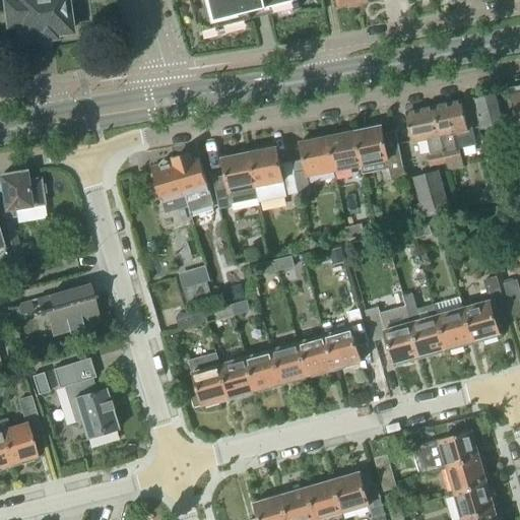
[(70,34),(68,18),(68,17),(69,17),(69,16),(72,14),(71,14),(69,0),(4,0),(8,26),(16,25),(17,40),(40,38),(40,40),(55,39),(55,35),(70,34)]
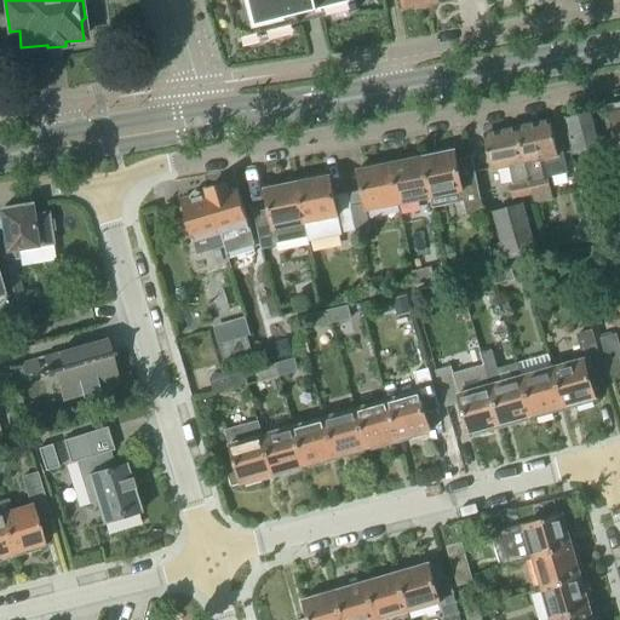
[(228,0),(239,40),(302,24),(299,17),(319,11),(321,19),(331,17),(331,13),(349,9),(350,12),(359,10),(355,0),(228,0)]
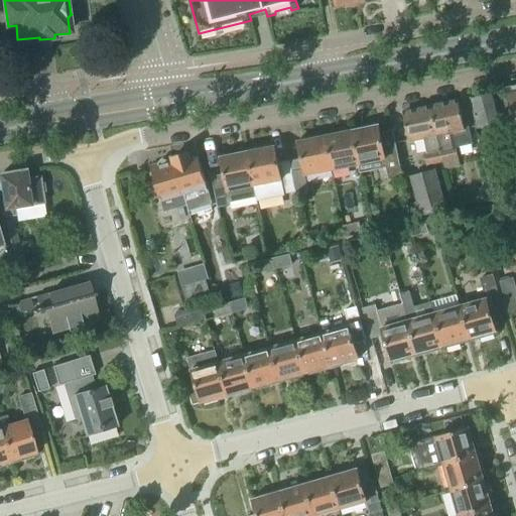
[(515,87),(506,90),(508,97),(514,126),(515,125),(515,87)]
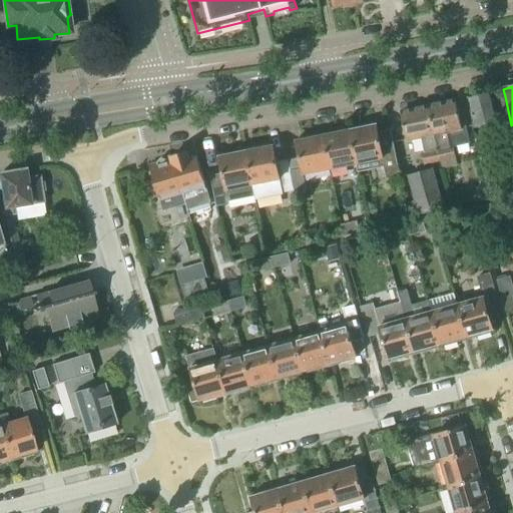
[(492,94),(469,99),(476,128),(499,123),(492,94)]
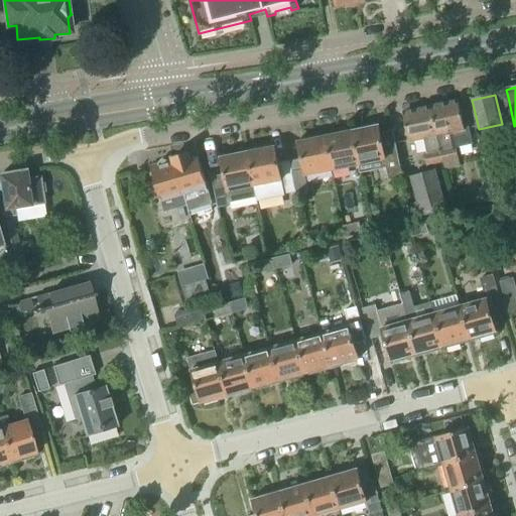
[(469,128),(464,129),(459,103),(430,108),(437,139),(442,164),(459,161),(457,148),(473,145),(469,128)]
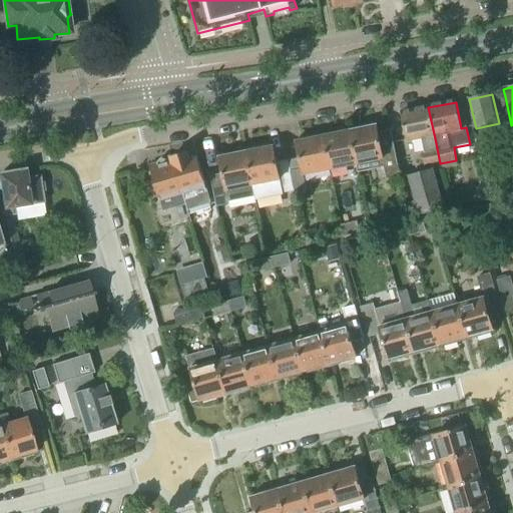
[(428,107),(401,113),(407,140),(421,138),(424,153),(422,154),(425,166),(440,163),(428,107)]
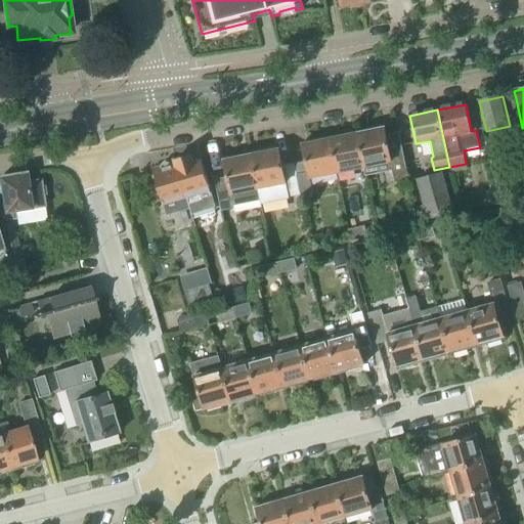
[(357,134),(363,169),(365,177),(392,172),(395,184),(408,181),(398,134),(386,136),(384,129),(357,134)]
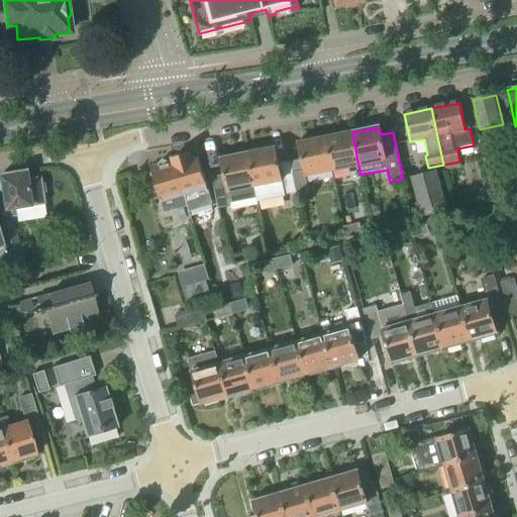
[(325,138),(332,172),(358,167),(352,132),(325,138)]
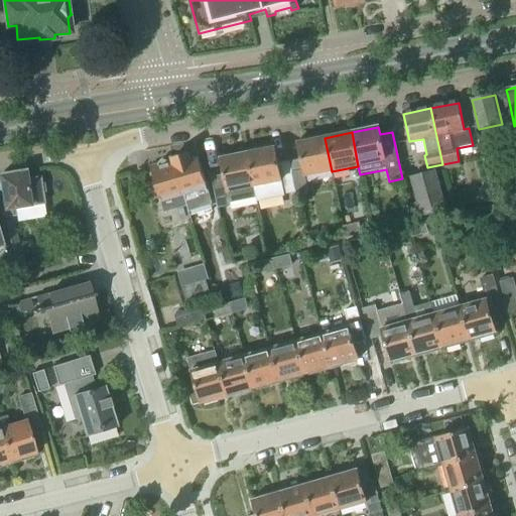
[(502,156),(497,137),(481,141),(486,160),(487,160),(489,171),(503,167),(501,156),(502,156)]
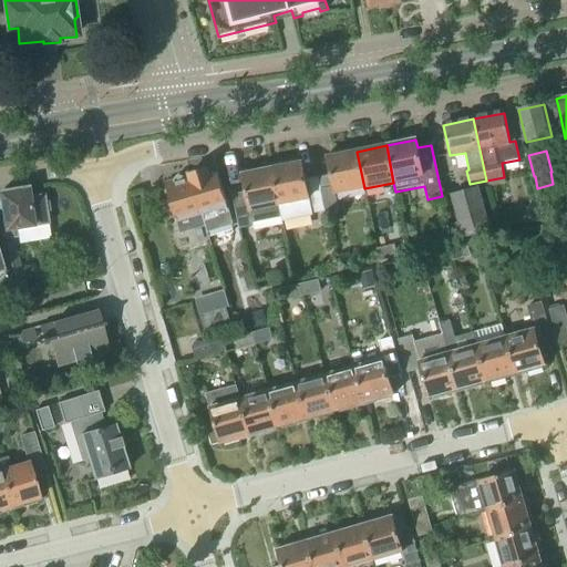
[(331,176),(318,179),(325,212),(338,209),(334,194),(364,188),(357,152),(327,157),(331,176)]
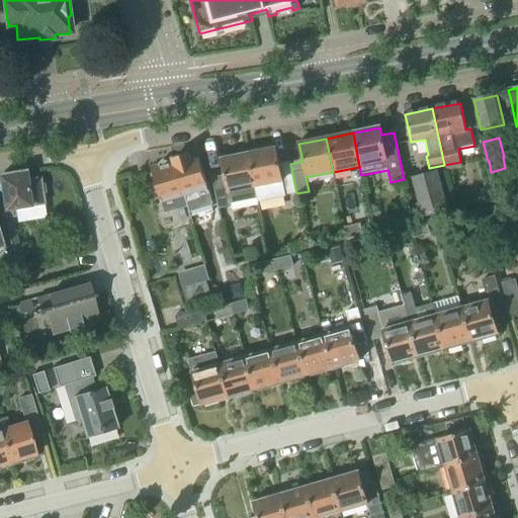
[(296,193),(290,164),(278,166),(275,149),(248,154),(258,199),(259,203),(286,198),(285,196),(297,194),(296,193)]
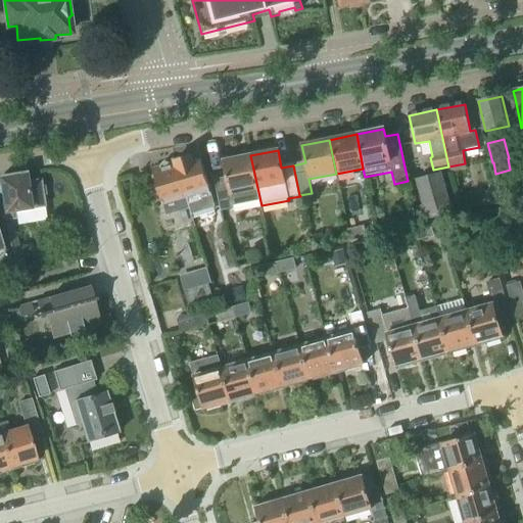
[(250,155),(224,160),(228,179),(216,182),(222,211),(234,208),(234,206),(260,201),(250,155)]
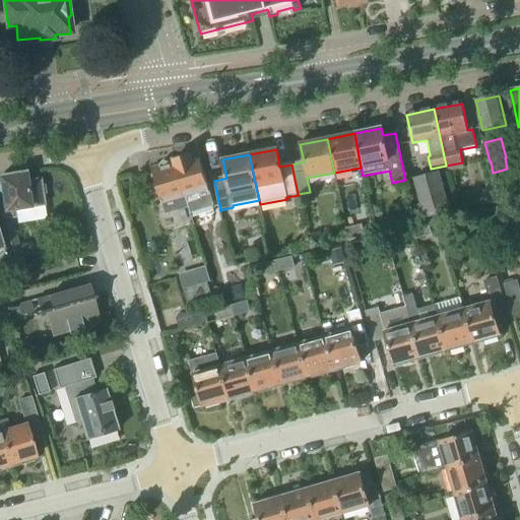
[(186,197),(194,195),(209,190),(200,159),(192,161),(190,155),(175,159),(176,163),(186,197)]
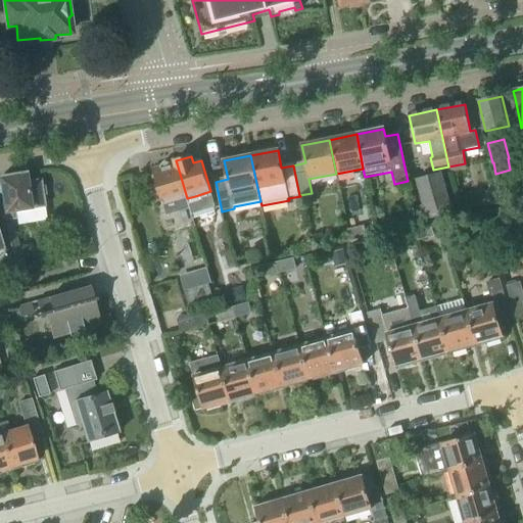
[(154,174),(167,216),(190,208),(177,163),(172,165),(164,161),(161,169),(162,172),(154,174)]
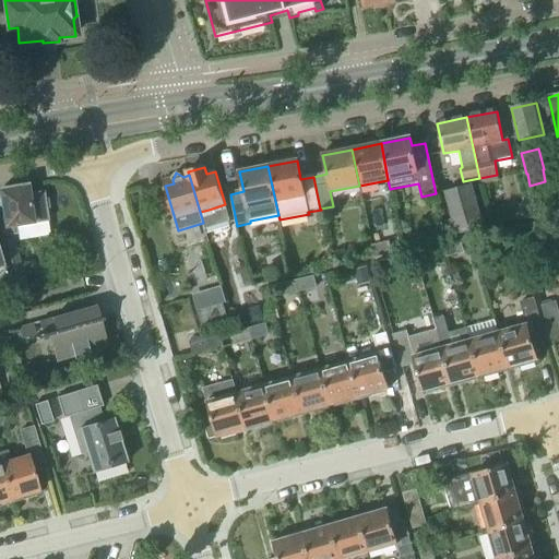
[(0,191),(0,197),(6,237),(18,236),(16,227),(48,223),(44,193),(30,195),(28,187),(23,188),(23,186),(12,188),(12,190),(0,191)]
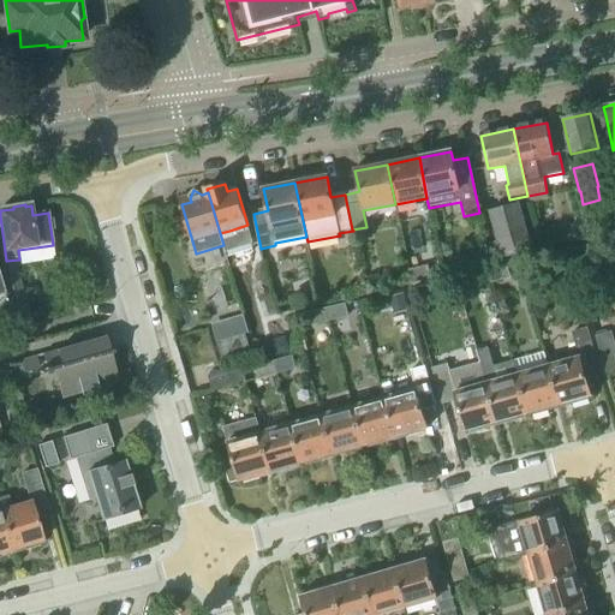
[(490,214),(503,260),(531,251),(518,207),(490,214)]
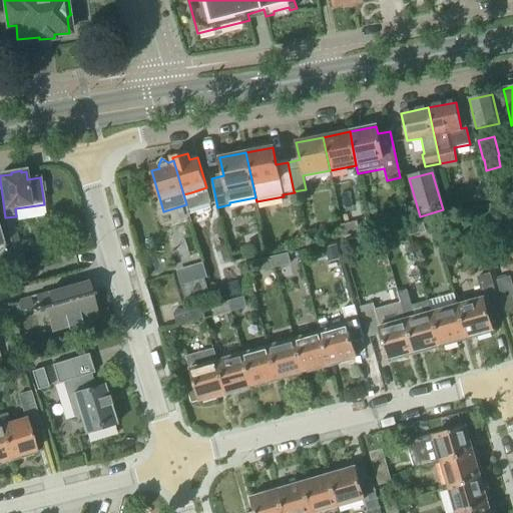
[(476,202),(492,198),(489,189),(474,193),(476,202)]
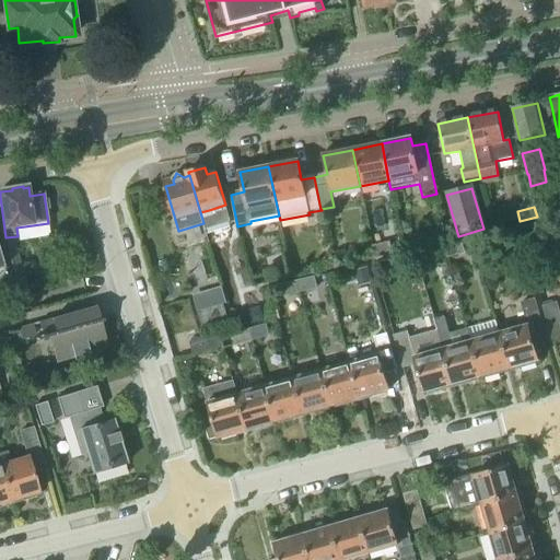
[(536,224),(523,229),(528,247),(541,244),(536,224)]
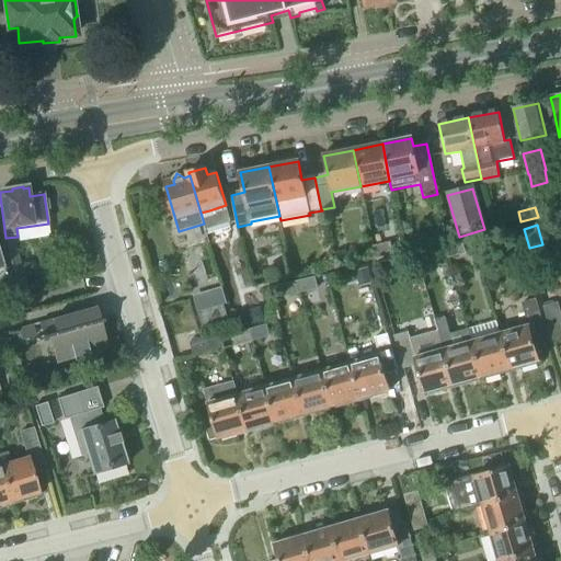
[(433,245),(443,242),(447,242),(445,229),(431,231),(433,245)]
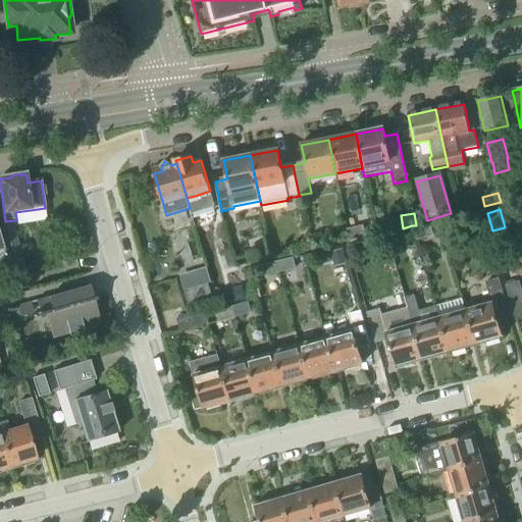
[(7,225),(0,226),(0,240),(3,251),(4,250),(11,276),(27,272),(12,223),(7,225)]
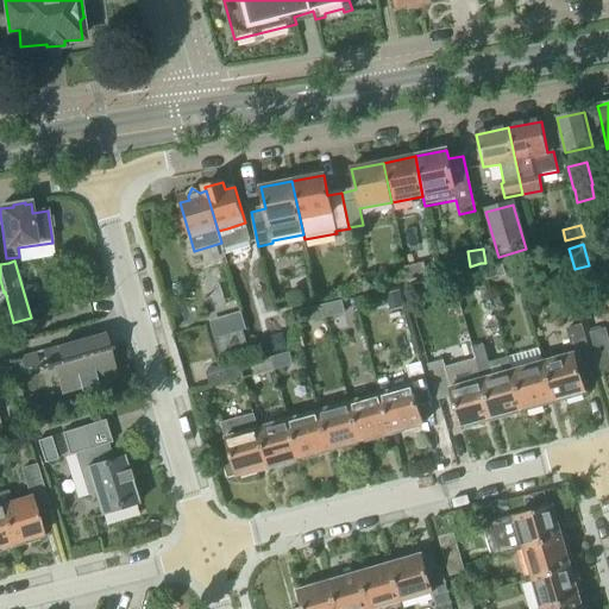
[(425,263),(405,268),(408,282),(427,277),(425,263)]
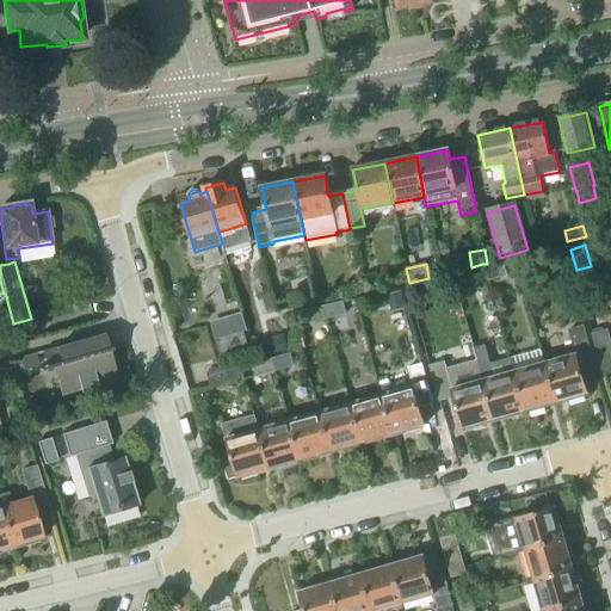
[(504,264),(485,269),(488,282),(507,277),(504,264)]
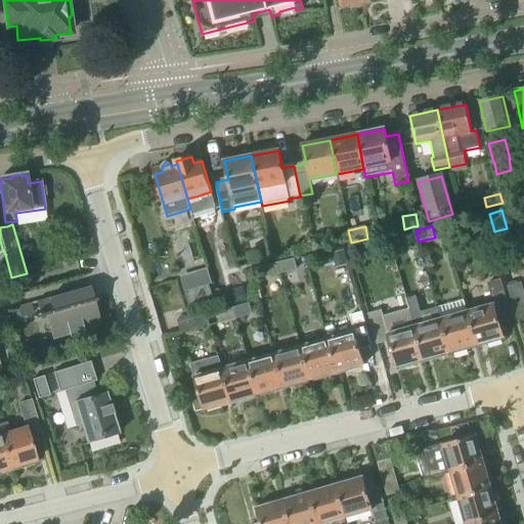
[(316,248),(326,245),(324,234),(314,237),(316,248)]
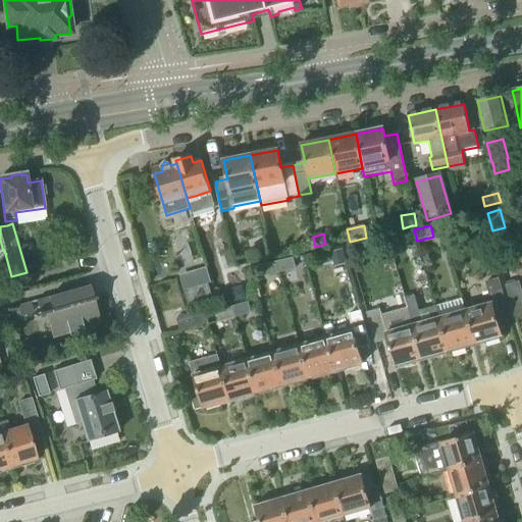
[(330,253),(334,268),(347,264),(343,250),(330,253)]
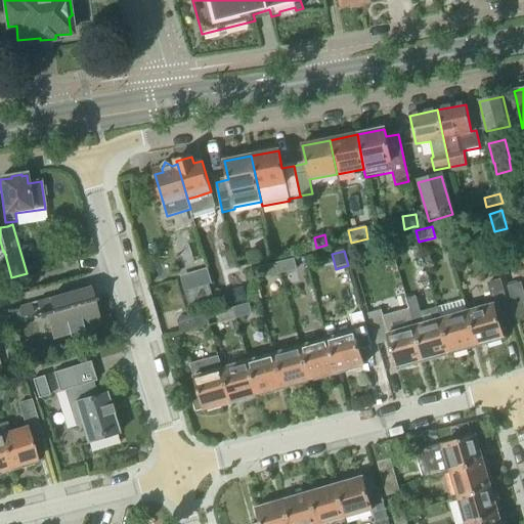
[(295,259),(278,263),(281,274),(298,270),(295,259)]
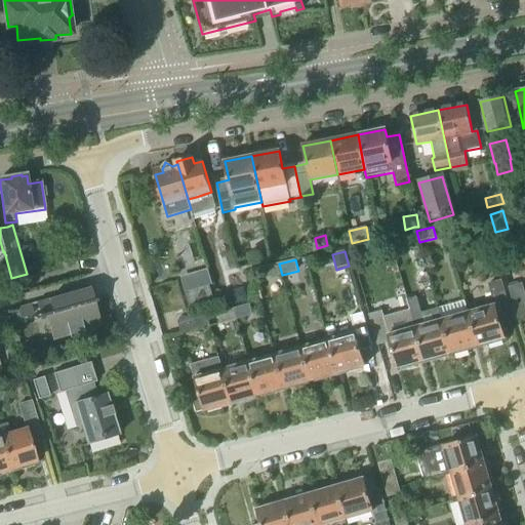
[(282,275),(279,264),(263,268),(266,279),(282,275)]
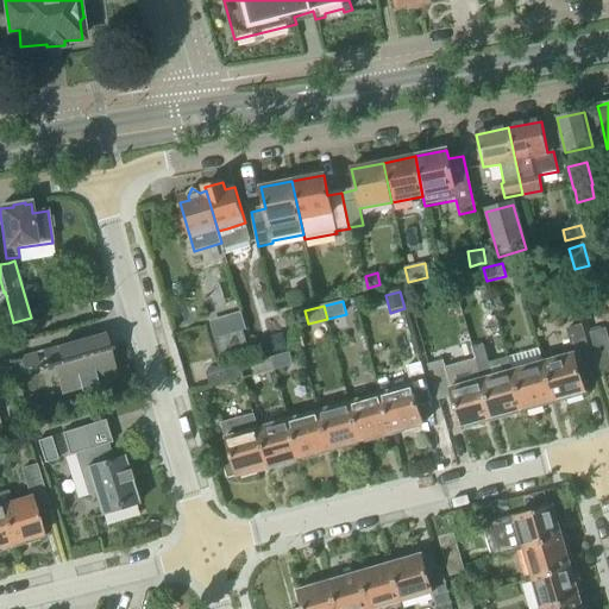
[(582,374),(594,370),(581,325),(567,330),(575,355),(544,363),(554,402),(586,394),(582,374)]
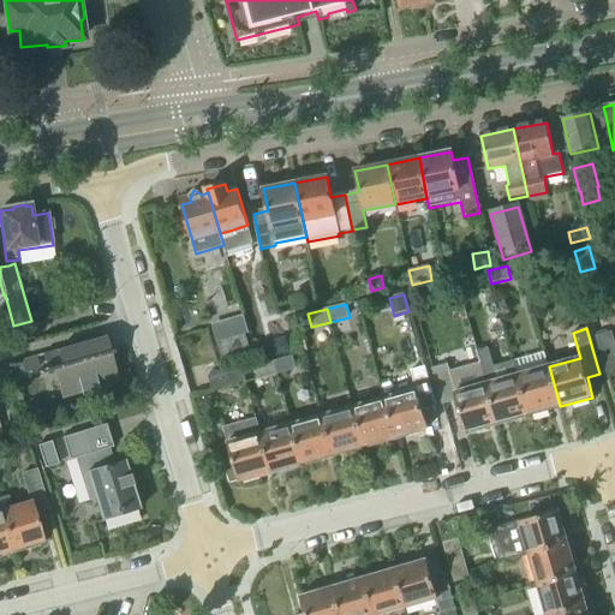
[(479,351),(477,351),(487,383),(497,424),(529,415),(518,375),(514,362),(494,366),(488,348),(485,333),(475,335),(479,351)]
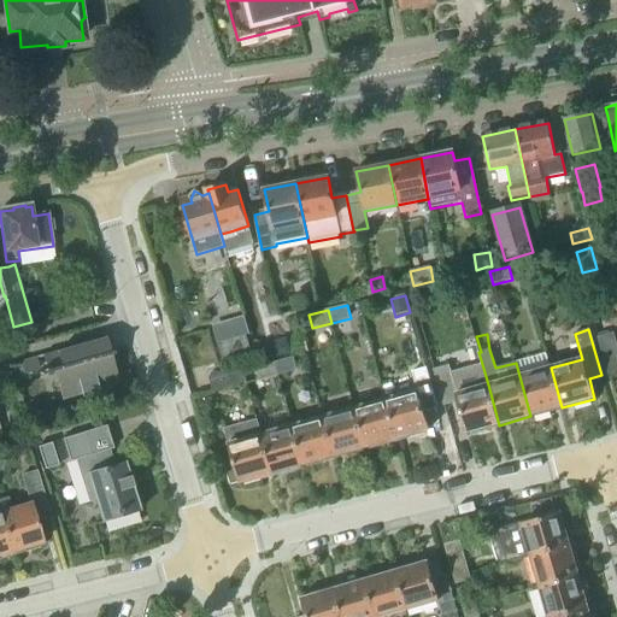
[(616,346),(613,334),(599,339),(609,372),(616,370),(616,346)]
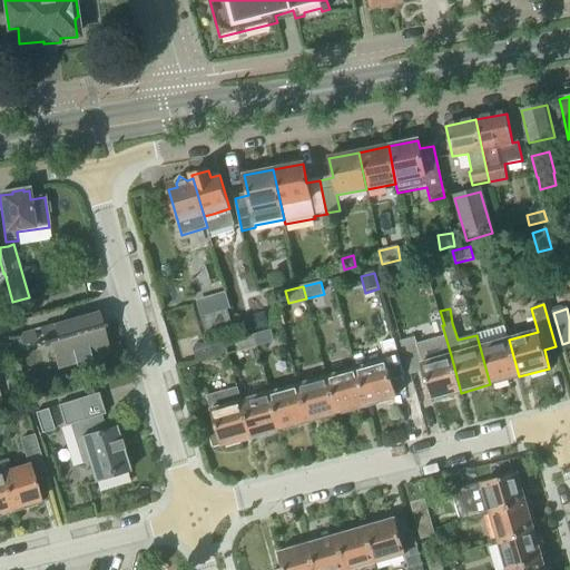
[(227,310),(200,317),(206,337),(233,328),(227,310)]
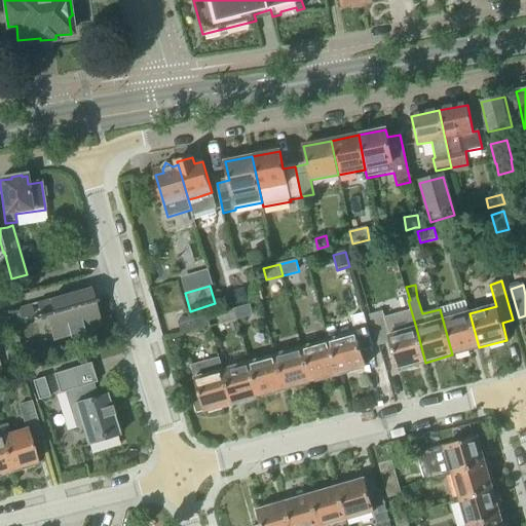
[(38,305),(42,318),(53,315),(61,339),(72,336),(73,340),(87,336),(86,332),(103,327),(91,289),(38,305)]
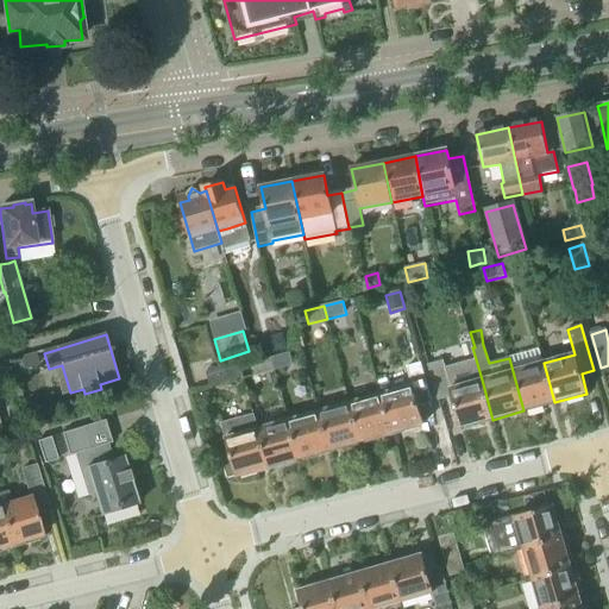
[(482,380),(472,347),(470,339),(457,343),(468,384),(451,388),(444,360),(441,362),(439,352),(426,356),(428,365),(427,365),(437,401),(453,397),(462,428),(493,420),(482,380)]
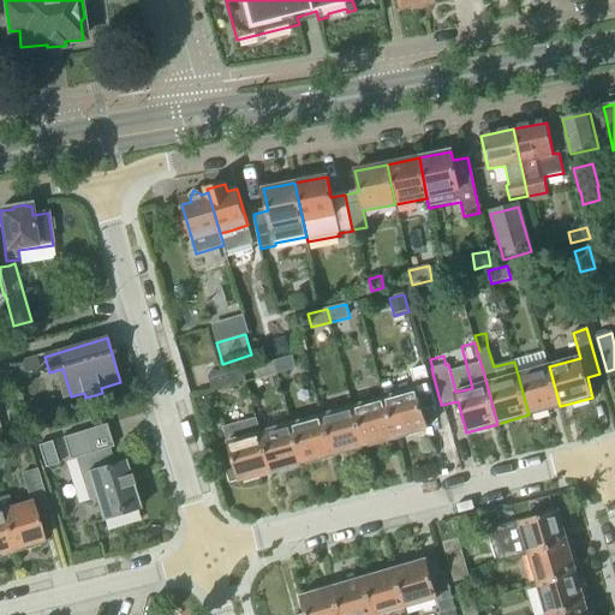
[(544,352),(513,360),(514,362),(518,375),(529,415),(560,406),(549,366),(544,352)]
